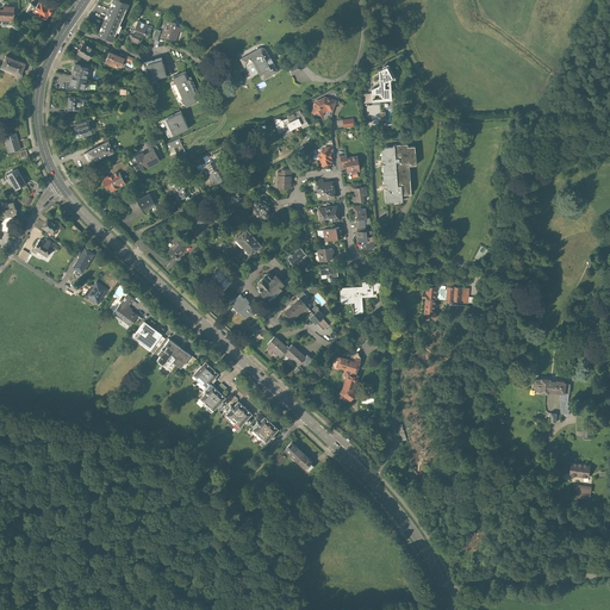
[(118,0),(114,0),(110,11),(124,17),(129,5),(118,0)]
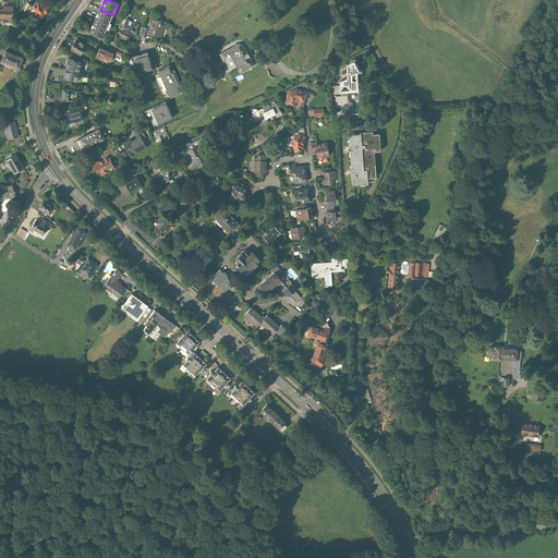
[(35,3),(34,7),(31,11),(34,13),(33,14),(36,16),(37,15),(43,17),(49,8),(45,4),(44,5),(38,1),(36,4),(35,3)]
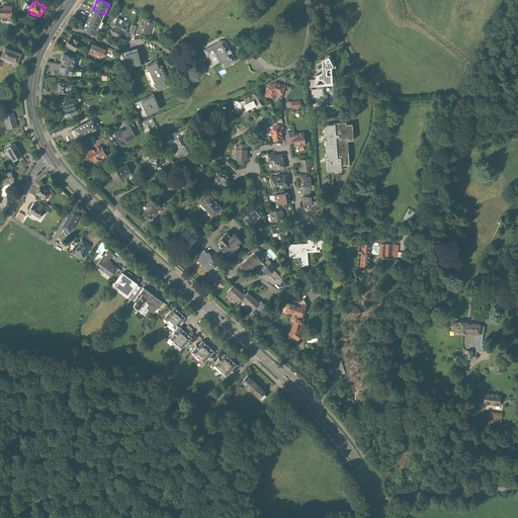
[(27,12),(28,10),(31,6),(26,3),(22,9),(27,12)]
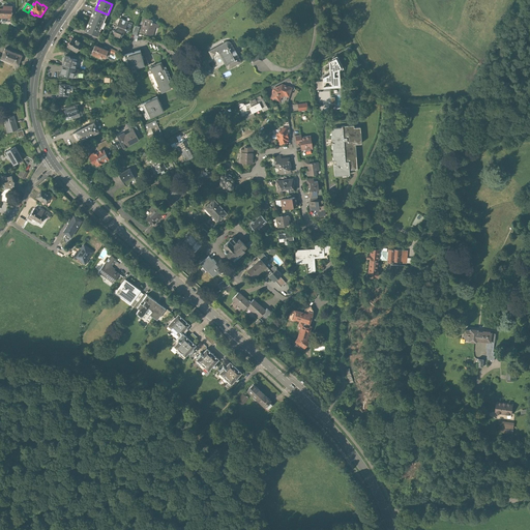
[(12,6),(0,5),(0,17),(2,18),(2,22),(6,23),(6,19),(11,19),(12,6)]
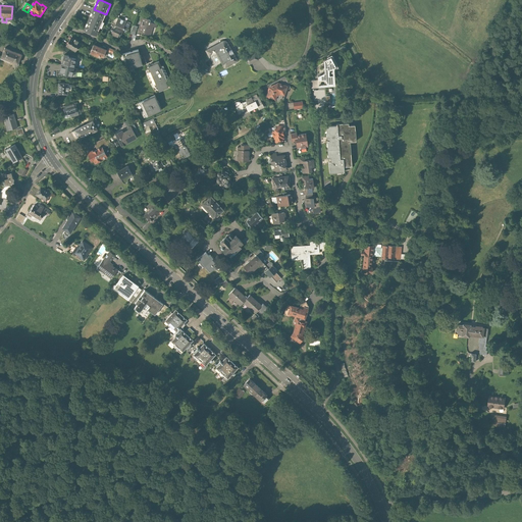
[(94,9),(89,19),(101,25),(106,14),(94,9)]
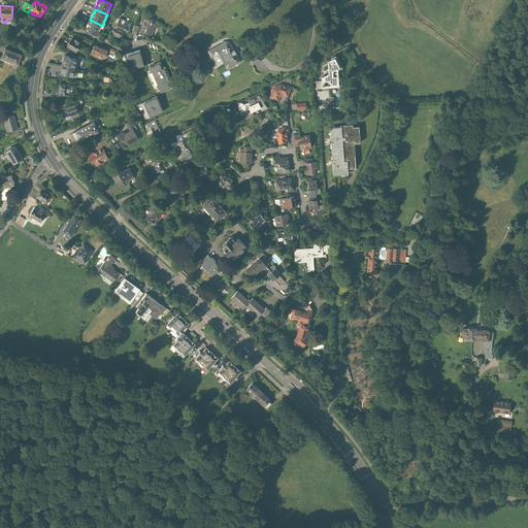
[(152,20),(144,18),(139,32),(152,35),(155,26),(158,27),(159,24),(151,22),(152,20)]
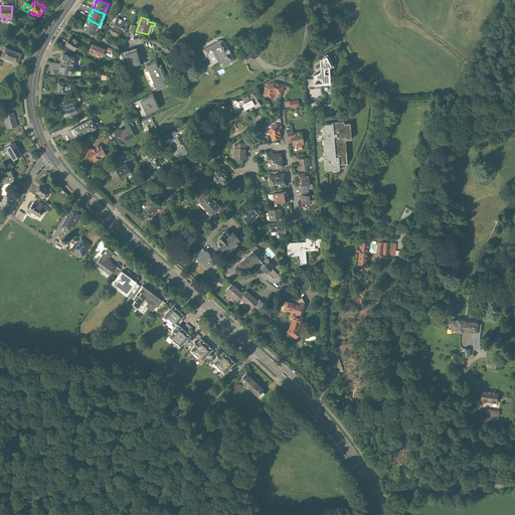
[(112,29),(110,34),(117,37),(119,33),(118,33),(121,27),(126,29),(129,23),(117,18),(114,24),(115,25),(113,30),(112,29)]
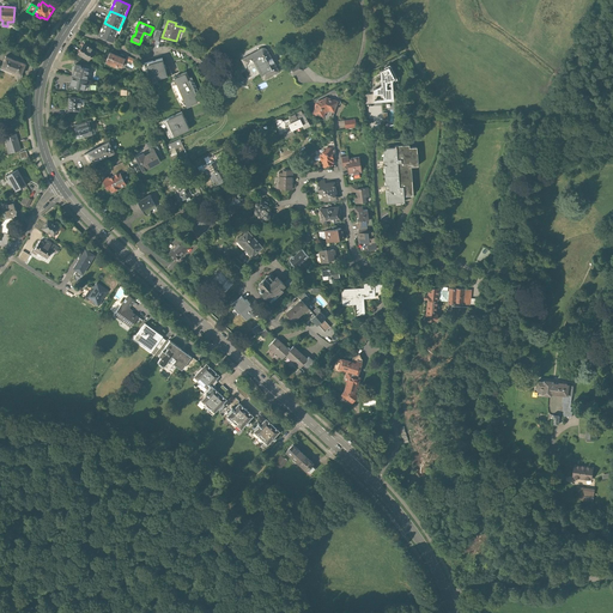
[(114,42),(119,30),(104,23),(99,36),(114,42)]
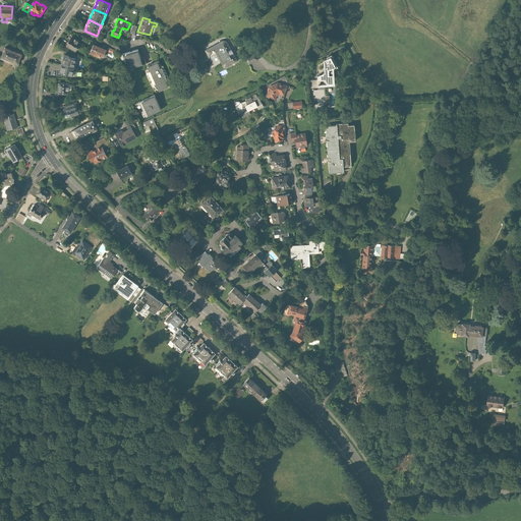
[(81,43),(71,37),(66,46),(75,51),(81,43)]
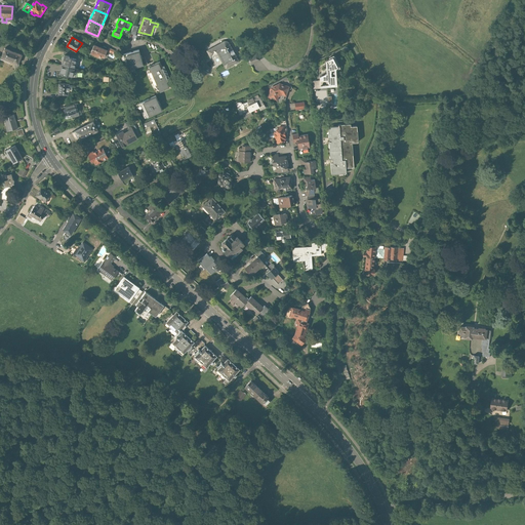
[(224,40),(205,49),(209,56),(216,52),(225,68),(238,61),(228,41),(227,40),(226,40),(225,40),(224,40)]
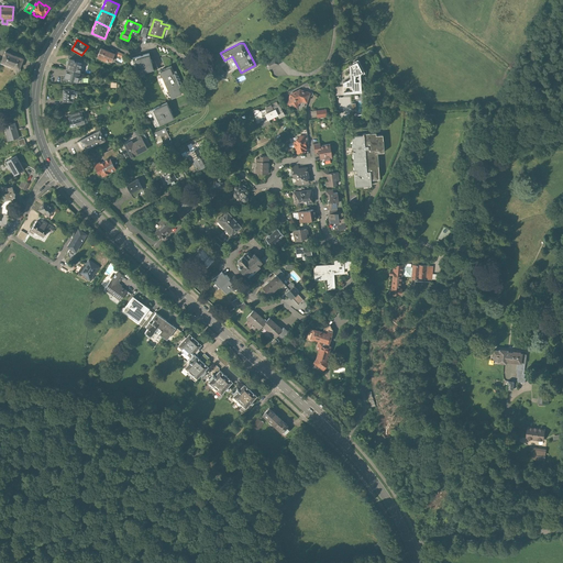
[(114,53),(101,47),(97,57),(106,61),(106,59),(111,62),(114,53)]
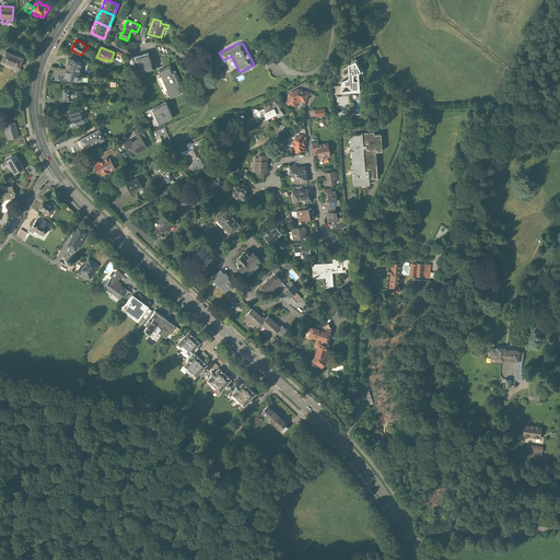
[(23,58),(6,51),(1,61),(19,69),(23,58)]
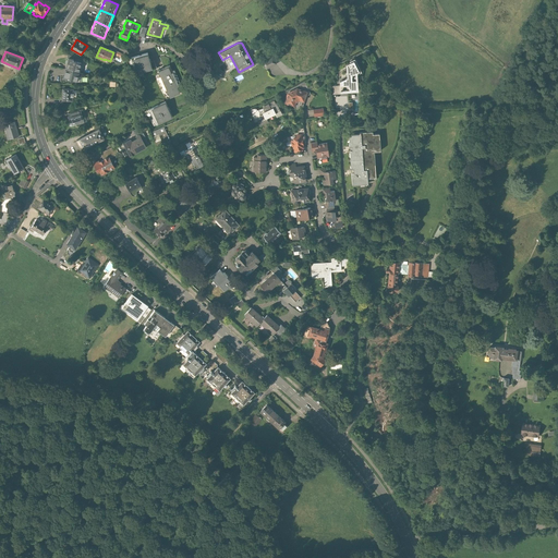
[(148,52),(132,57),(136,73),(153,69),(148,52)]
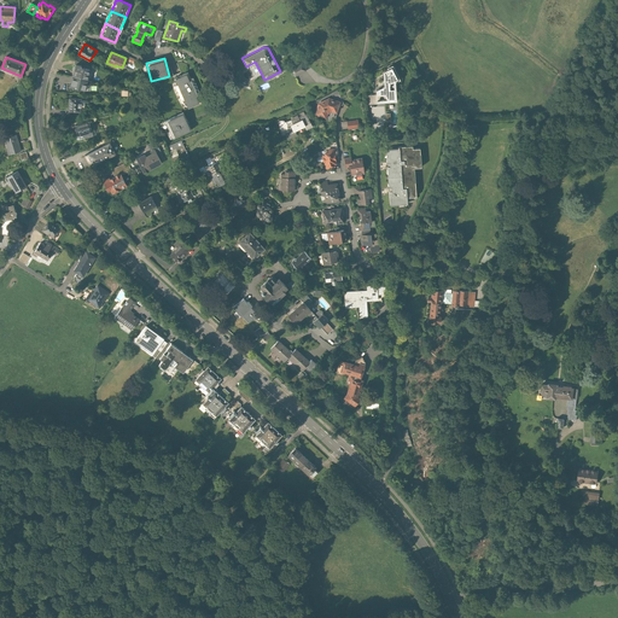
[(304,70),(301,62),(290,68),(293,76),(304,70)]
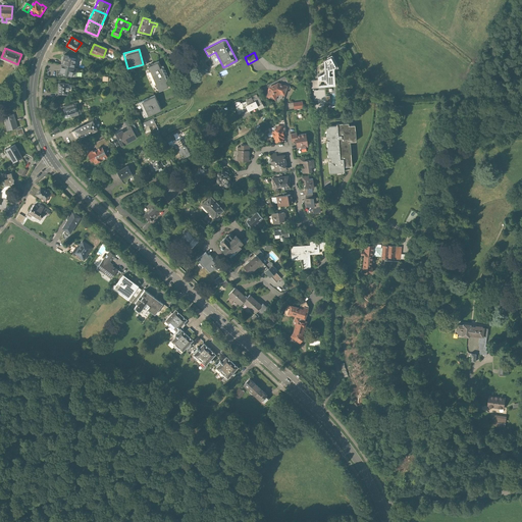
[(69,55),(64,54),(62,64),(74,67),(76,58),(69,56),(69,55)]
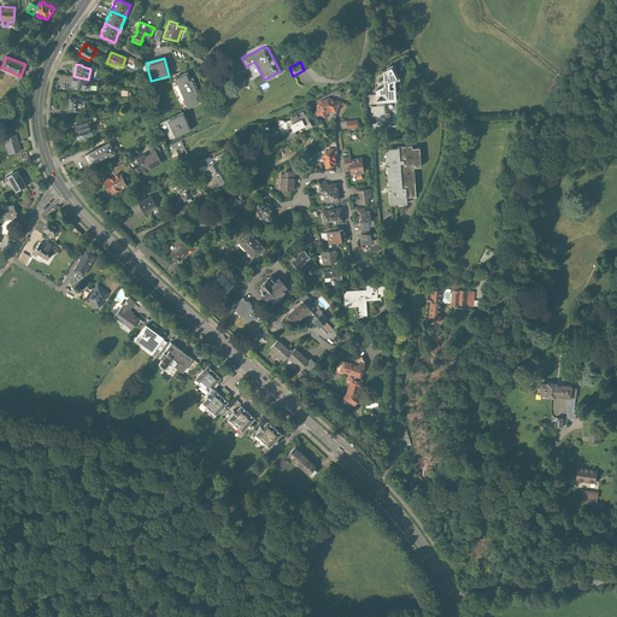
[(386,86),(377,89),(378,94),(378,100),(381,100),(397,99),(395,81),(399,78),(394,65),(385,71),(386,86)]
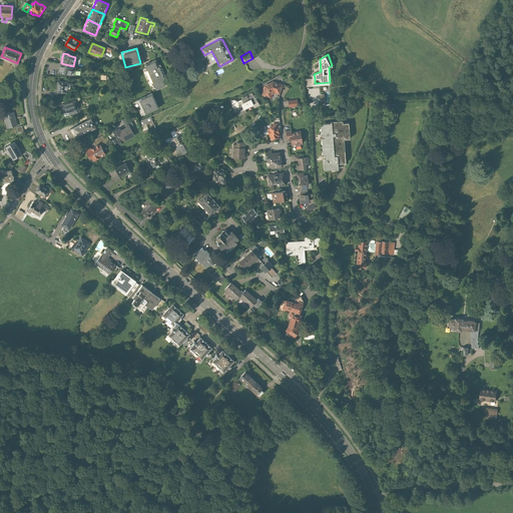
[(156,59),(145,64),(146,68),(147,73),(149,77),(151,82),(155,87),(156,89),(167,85),(165,80),(167,79),(160,64),(158,65),(156,59)]
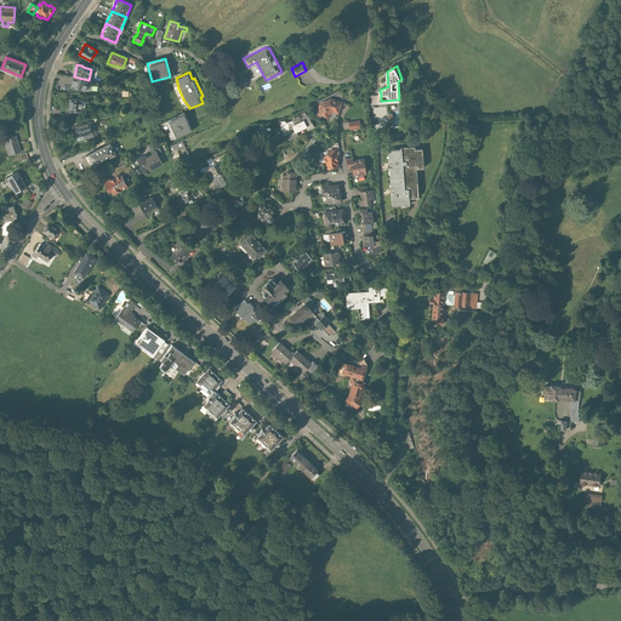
[(89,80),(74,77),(72,86),(86,90),(89,80)]
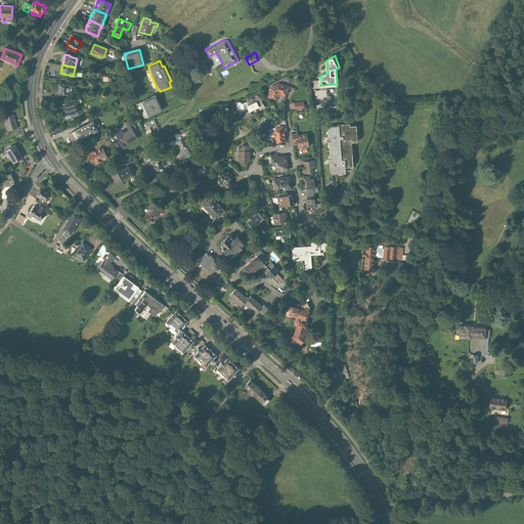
[(321,85),(321,80),(313,80),(314,88),(323,88),(323,85),(321,85)]
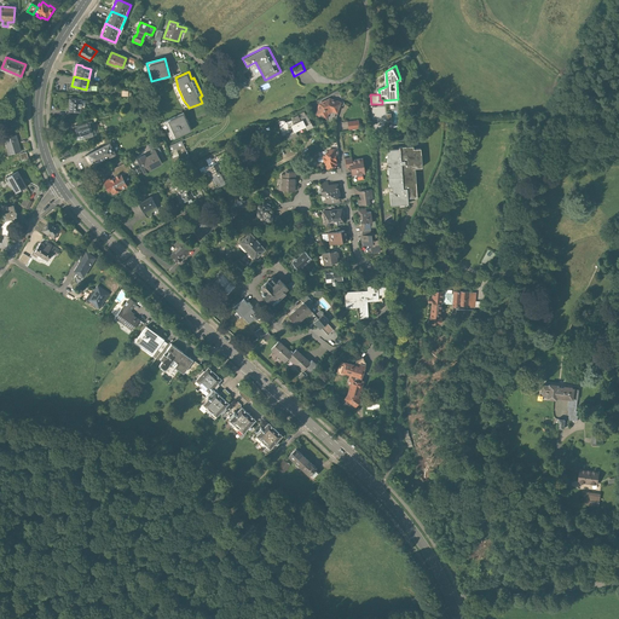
[(82,98),(69,98),(69,111),(81,113),(82,98)]
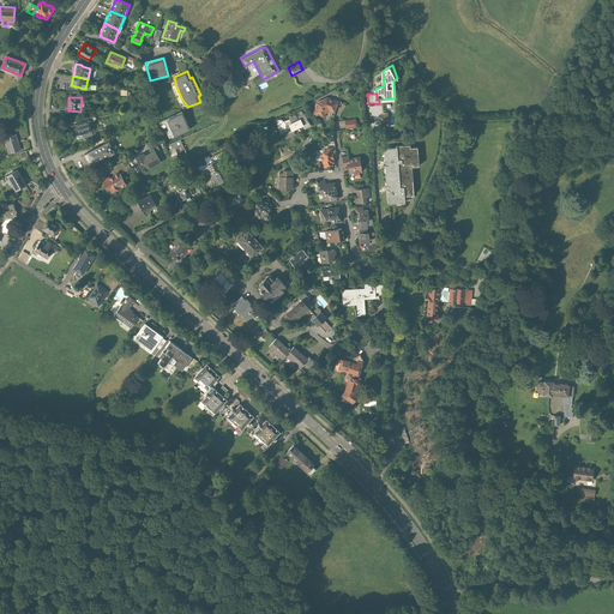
[(315,102),(312,114),(323,116),(324,112),(329,110),(333,112),(337,101),(326,97),(315,102)]
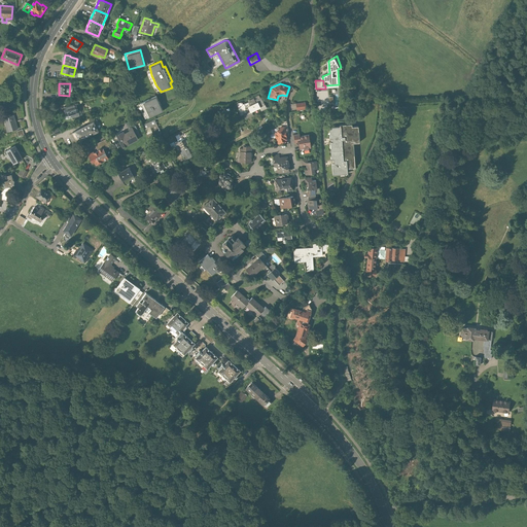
[(157,96),(142,103),(148,117),(164,111),(157,96)]
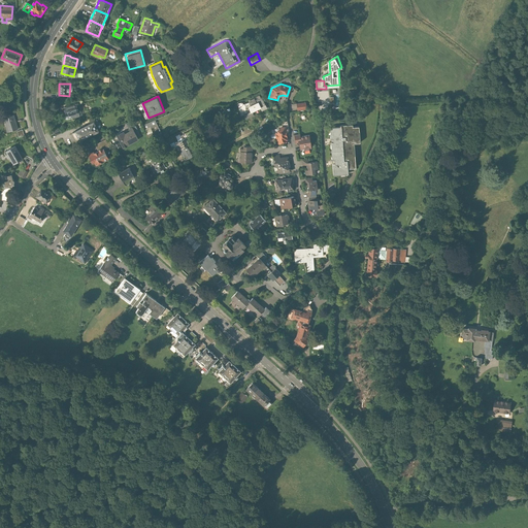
[(266,108),(261,97),(256,100),(260,107),(261,110),(266,108)]
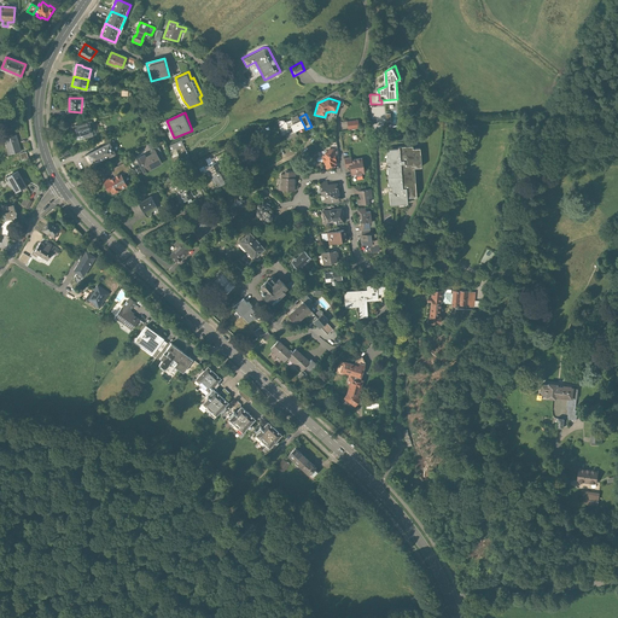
[(295,130),(304,126),(299,117),(283,124),(285,130),(284,130),(286,139),(296,135),(295,130)]
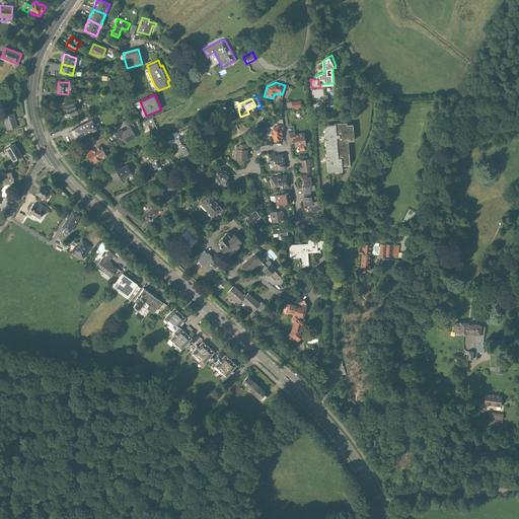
[(75,102),(64,106),(66,115),(71,114),(72,117),(79,115),(75,102)]
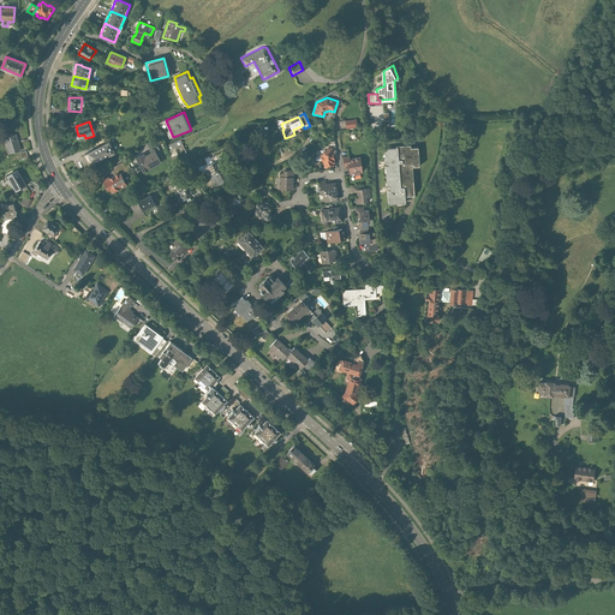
[(16,135),(5,137),(10,153),(21,150),(16,135)]
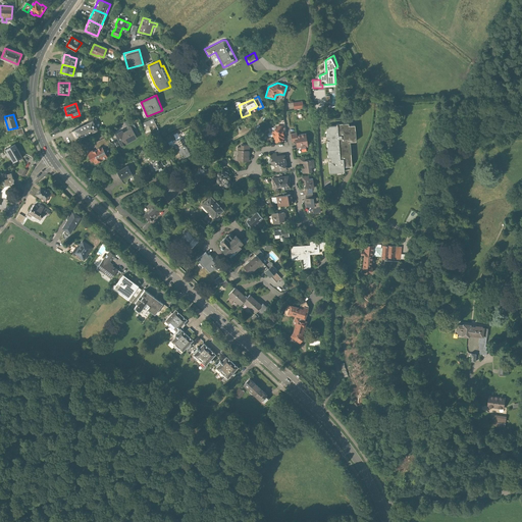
[(156,124),(153,118),(141,123),(149,143),(161,138),(158,129),(155,131),(156,134),(151,135),(148,127),(156,124)]
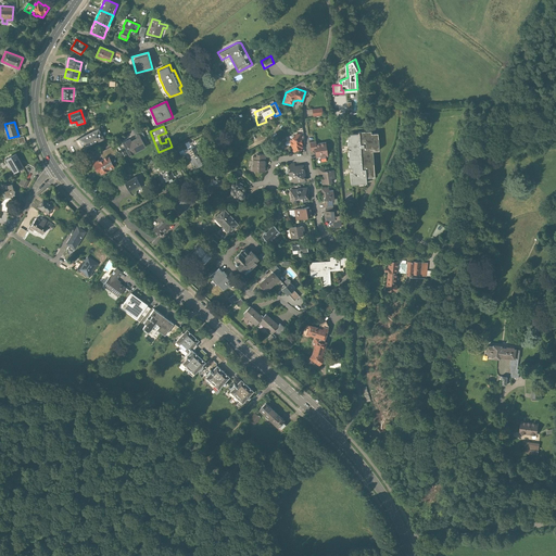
[(99,128),(79,138),(79,139),(77,140),(81,149),(84,147),(85,149),(104,138),(99,128)]
